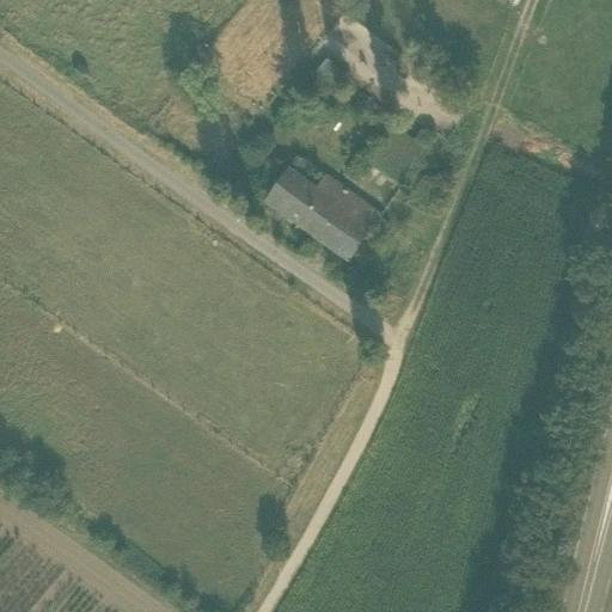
[(341,95),(352,81),(326,60),(316,73),(341,95)]
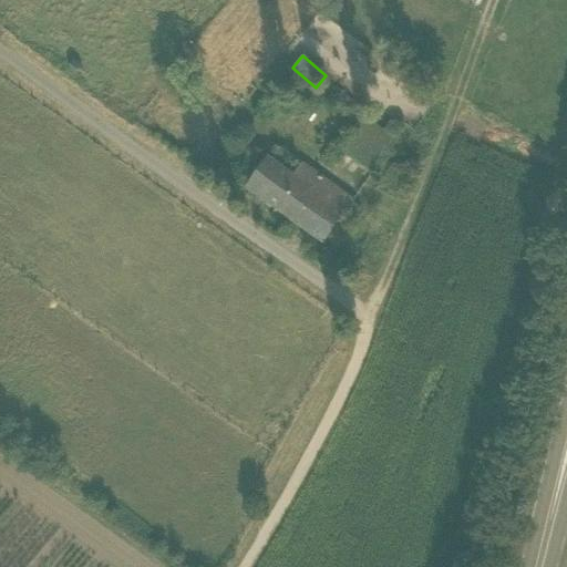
[(362,120),(360,110),(348,112),(350,123),(362,120)]
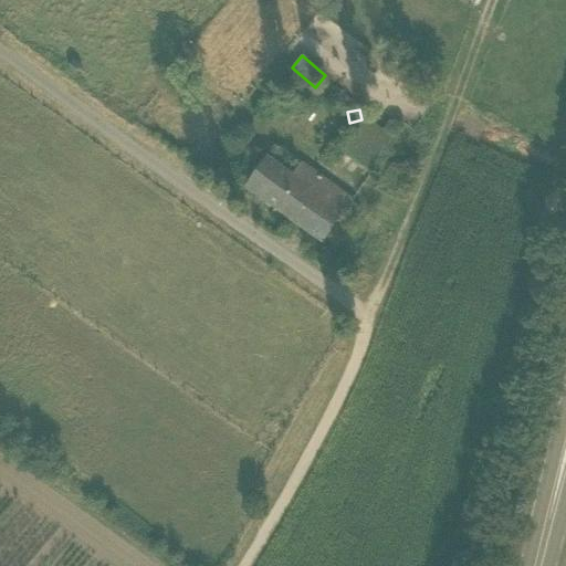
[(383,130),(392,138),(400,127),(390,119),(383,130)]
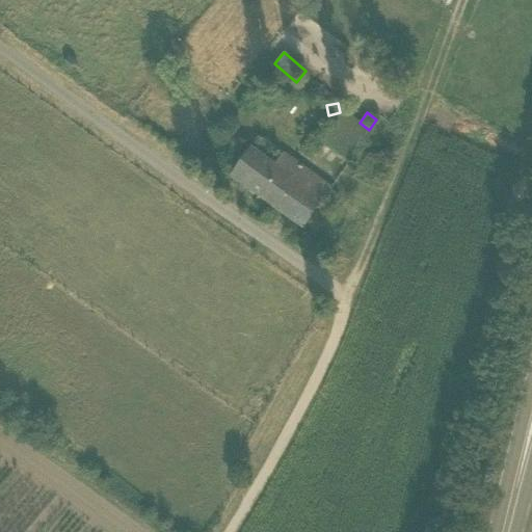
[(324,140),(330,131),(321,125),(315,134),(324,140)]
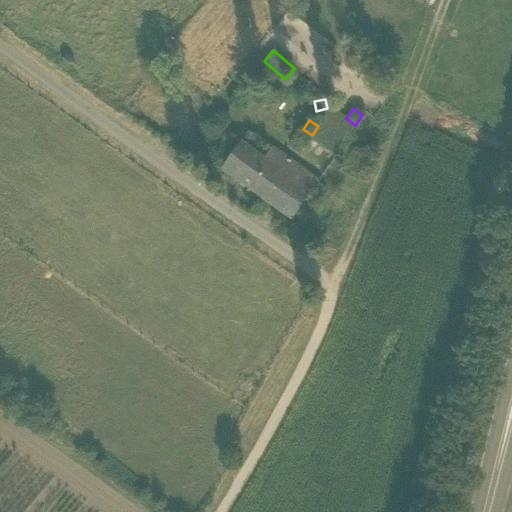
[(292,220),(320,181),(273,147),(265,159),(242,142),(222,169),(292,220)]
